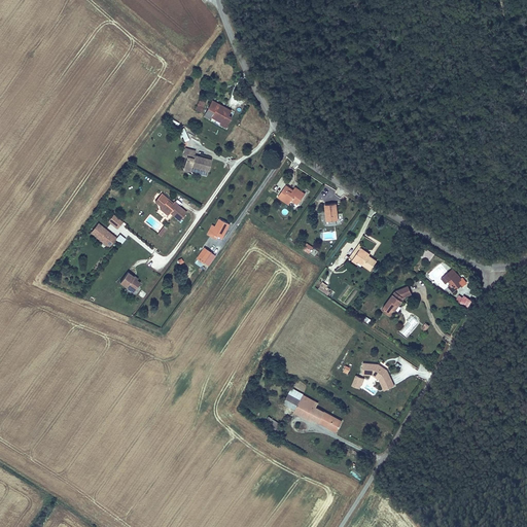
[(227,109),(215,102),(214,105),(208,102),(200,114),(209,119),(211,116),(220,121),(219,125),(225,128),(231,118),(224,115),(227,109)]
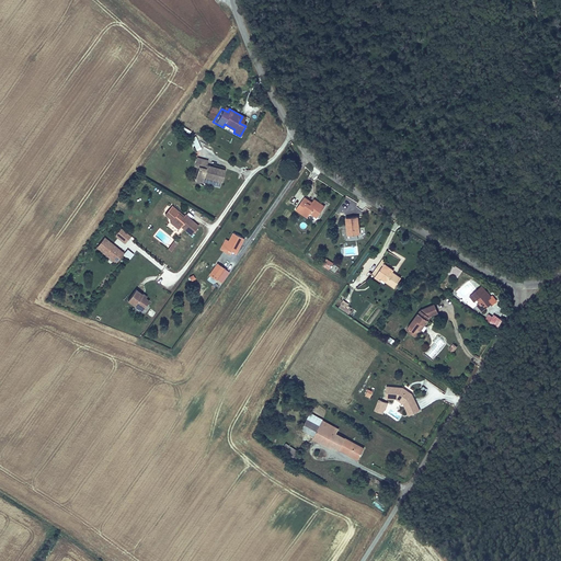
[(192,139),(196,150),(201,149),(197,137),(192,139)]
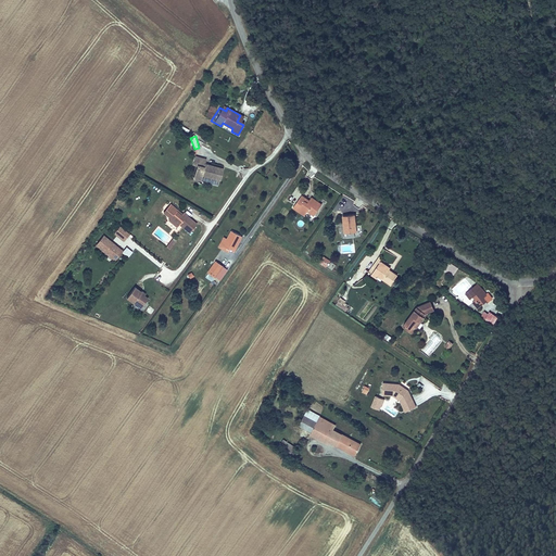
[(237,146),(255,160),(261,153),(242,139),(237,146)]
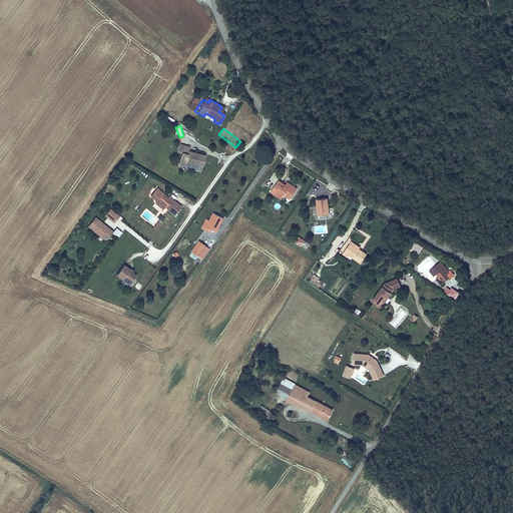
[(198,161),(201,162),(202,156),(186,153),(187,147),(179,145),(177,153),(180,154),(177,166),(182,167),(183,162),(197,165),(198,161)]
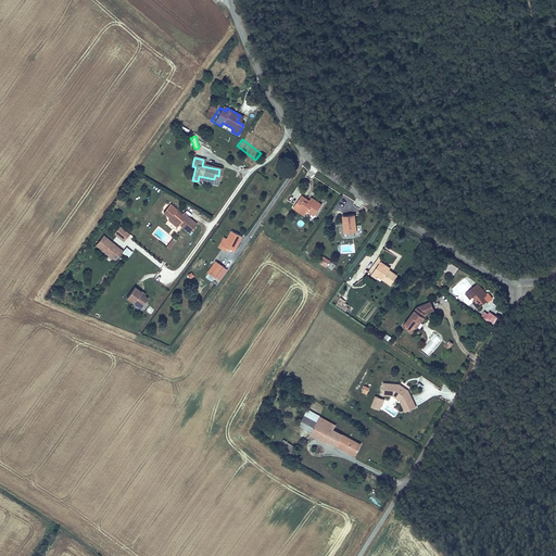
[(308,209),(315,213),(320,205),(310,198),(307,201),(306,203),(303,201),(305,199),(300,196),(292,207),(304,216),(306,212),(308,209)]
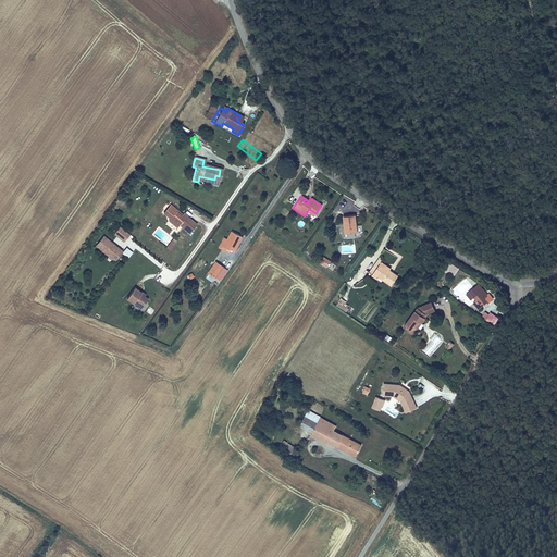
[(173,211),(174,209),(169,205),(162,212),(169,219),(168,221),(175,227),(176,225),(187,234),(195,225),(184,218),(185,217),(182,213),(181,214),(180,215),(173,211)]
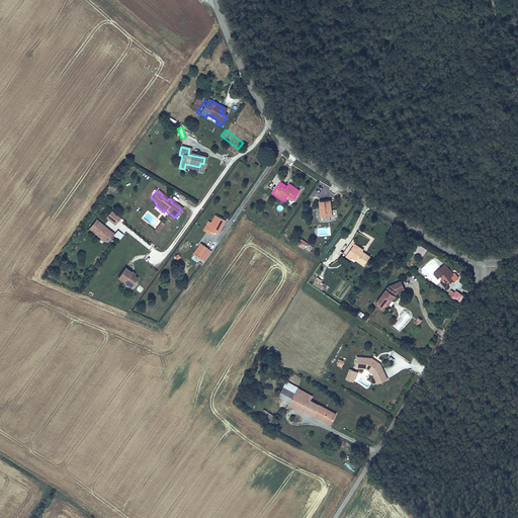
[(330,199),(319,200),(320,217),(331,217),(330,199)]
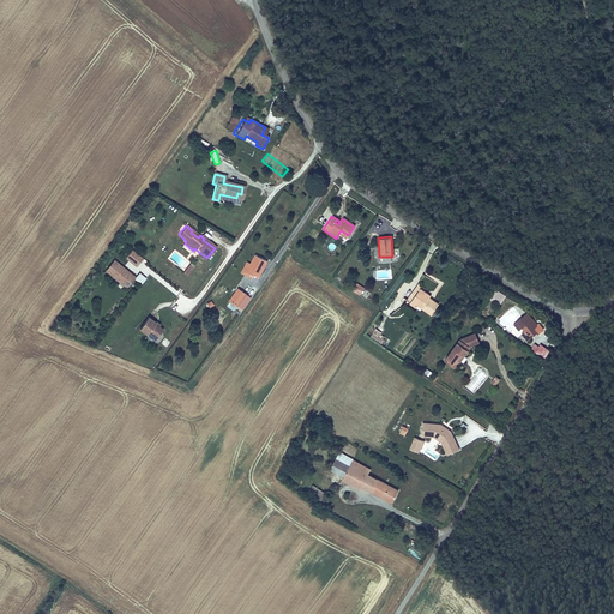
[(132,250),(125,258),(136,268),(143,259),(132,250)]
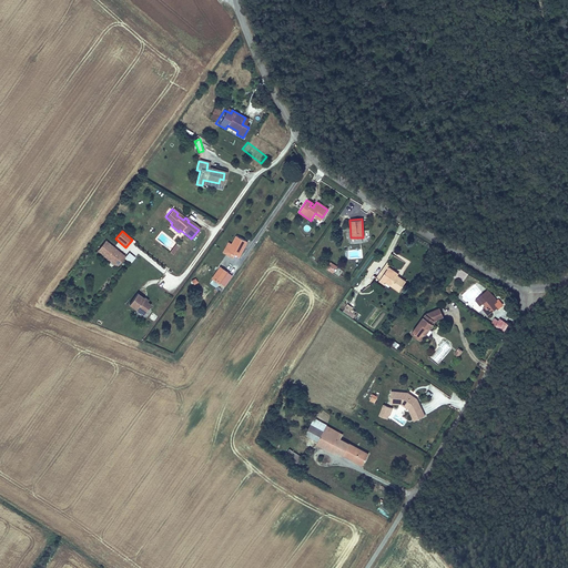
[(226,252),(233,255),(236,257),(244,241),(234,235),(230,244),(226,252)]
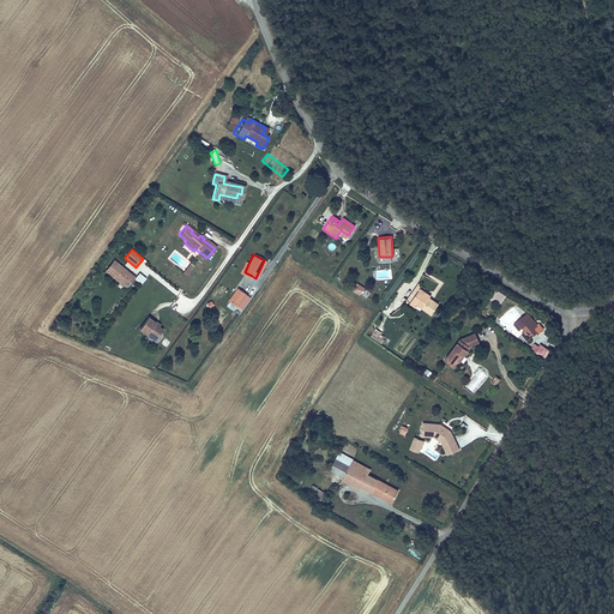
[(136,276),(114,259),(106,270),(126,288),(136,276)]
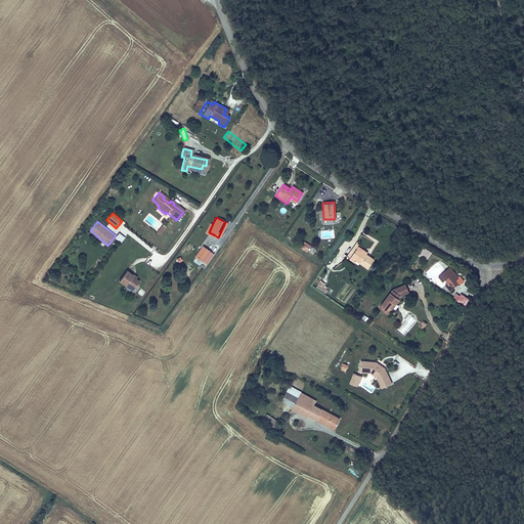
[(214,239),(215,235),(209,232),(212,225),(208,223),(204,234),(214,239)]
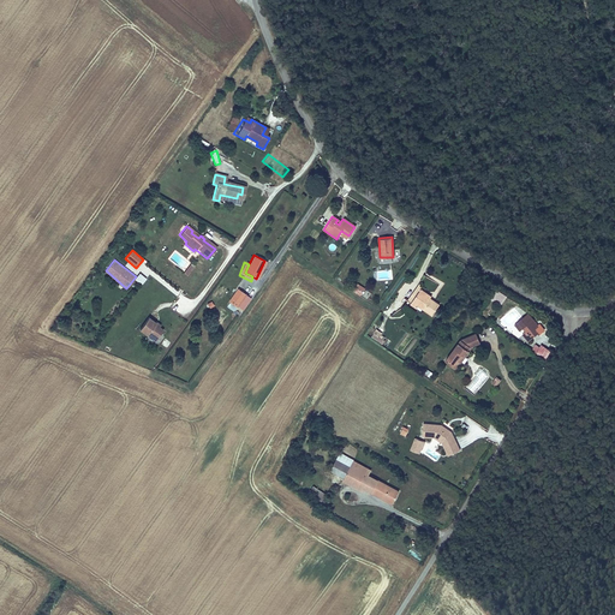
[(139,273),(135,280),(142,286),(147,279),(139,273)]
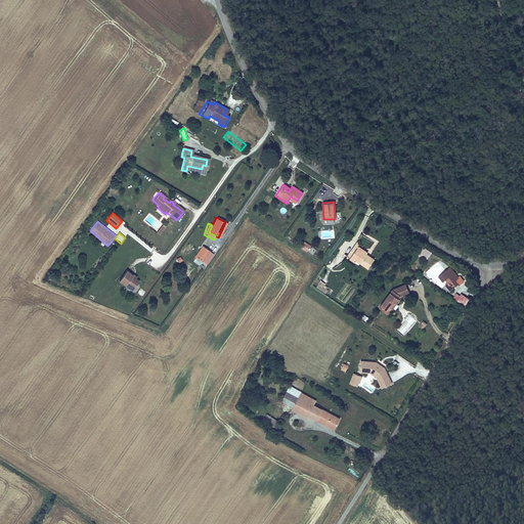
[(301,248),(307,252),(310,248),(304,244),(301,248)]
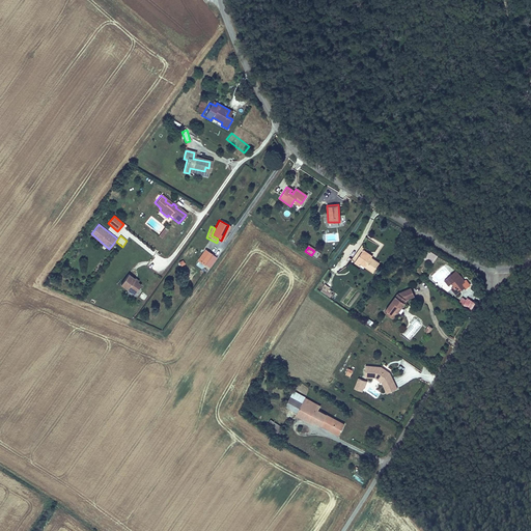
[(354,263),(362,251),(362,248),(351,261),(354,263)]
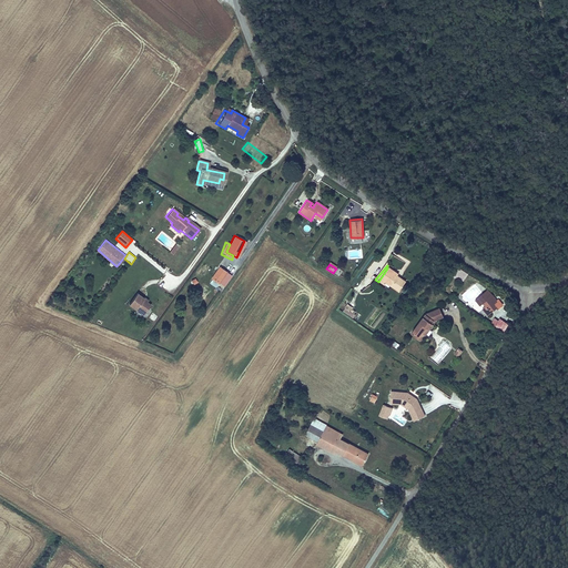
[(217,284),(225,273),(226,272),(219,267),(211,280),(217,284)]
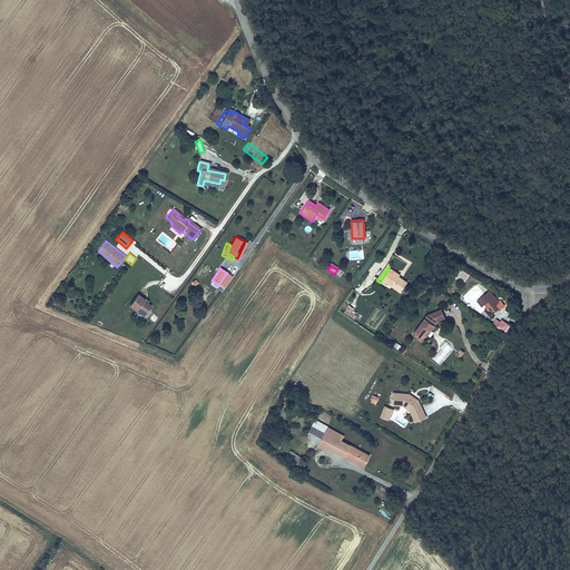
[(399,276),(389,269),(380,283),(376,281),(373,285),(382,292),(386,285),(399,294),(405,284),(397,278),(399,276)]
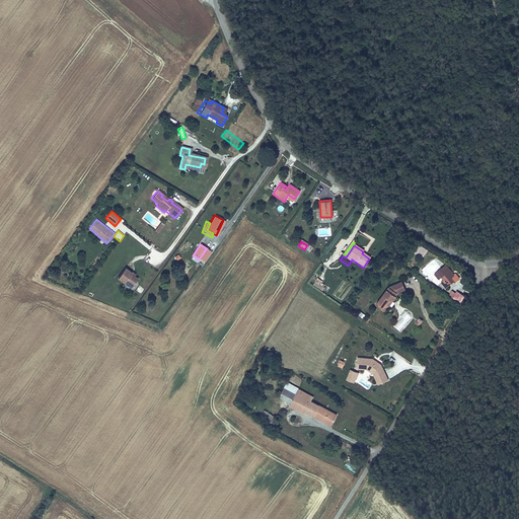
[(423,258),(428,249),(421,245),(416,254),(423,258)]
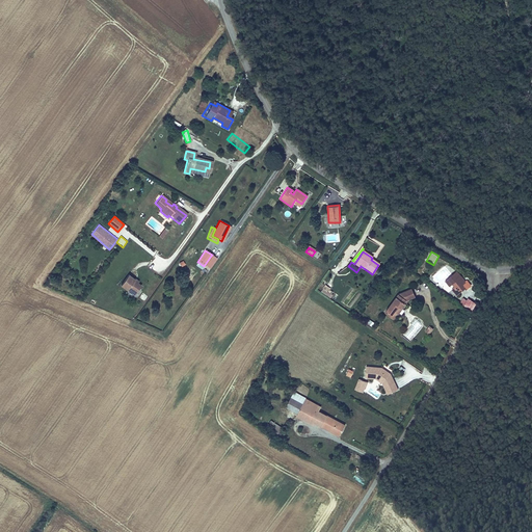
[(208,271),(216,260),(211,256),(204,266),(203,268),(208,271)]
